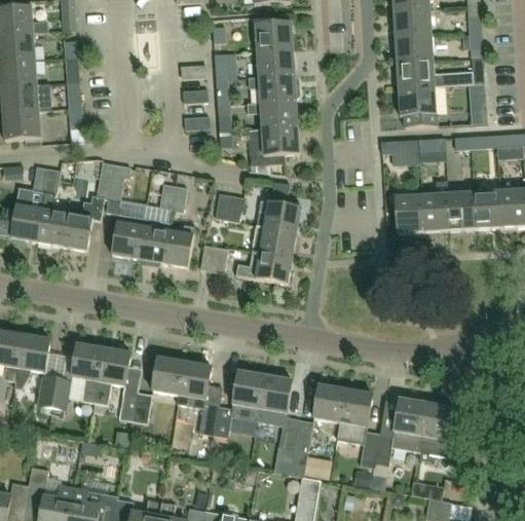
[(62,0),(63,4),(61,4),(63,31),(75,30),(74,3),(74,0),(62,0)]
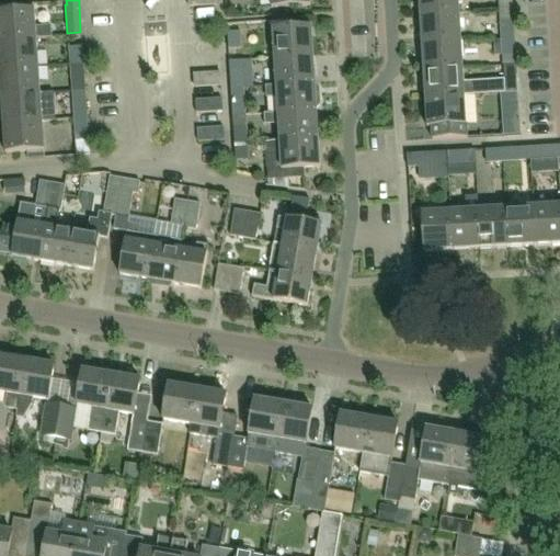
[(419,0),(420,11),(458,9),(457,0),(419,0)]
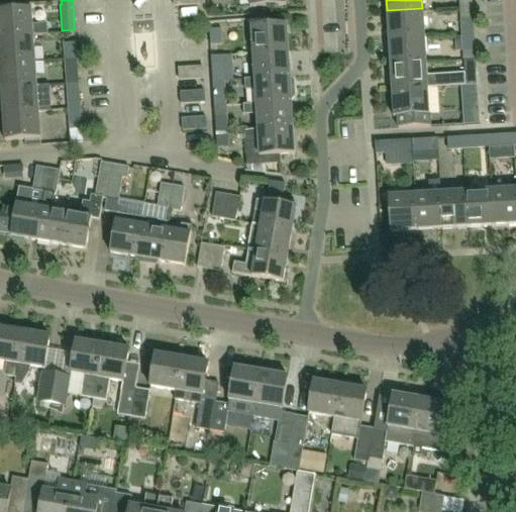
[(16,1),(0,2),(0,33),(33,31),(46,30),(45,20),(32,21),(31,6),(29,6),(17,7),(16,1)]
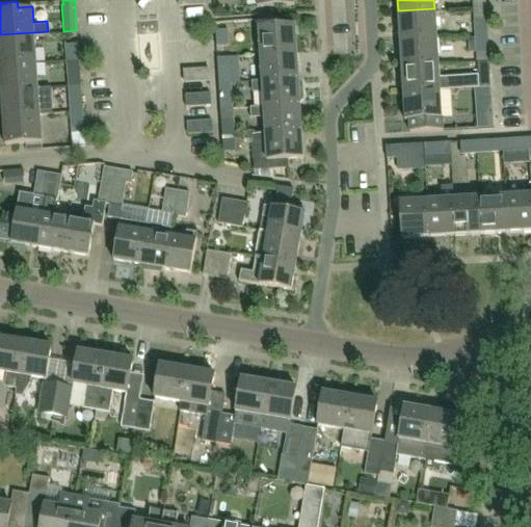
[(485,5),(472,5),(474,32),(487,31),(485,5)]
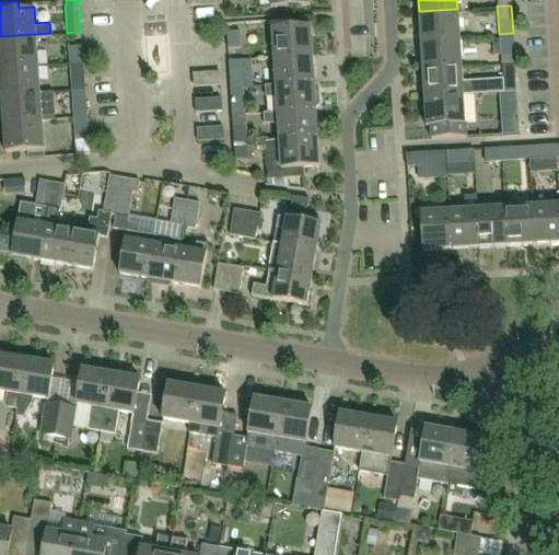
[(459,36),(457,9),(419,11),(421,38),(459,36)]
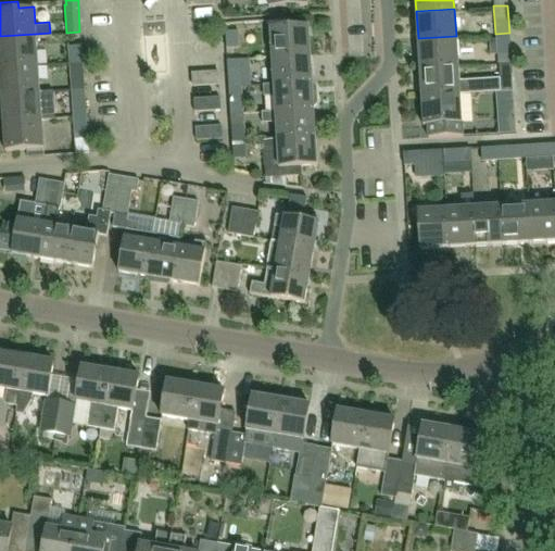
[(272,53),(310,51),(307,23),(269,25),(272,53)]
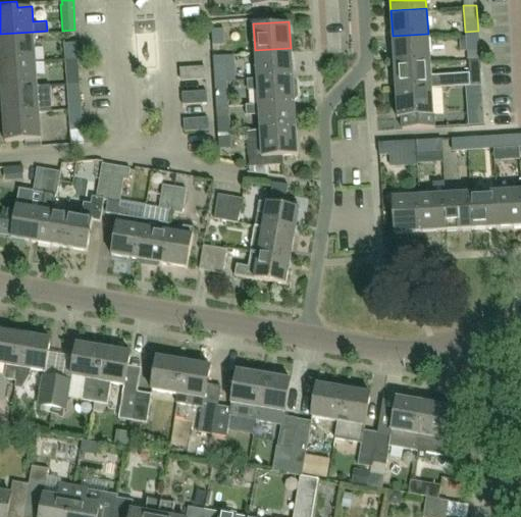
[(223,26),(211,27),(212,42),(224,42),(223,26)]
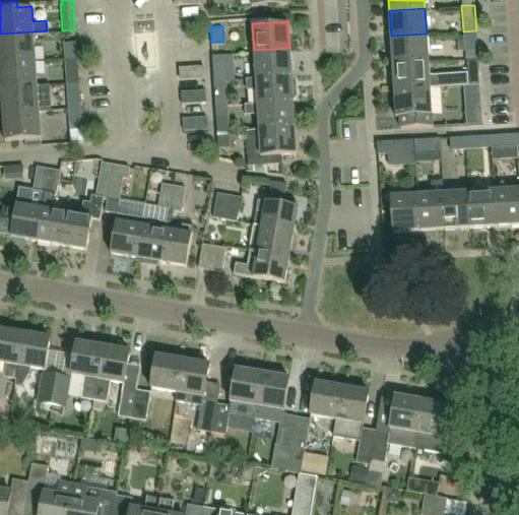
[(476,30),(463,31),(465,57),(478,56),(476,30)]
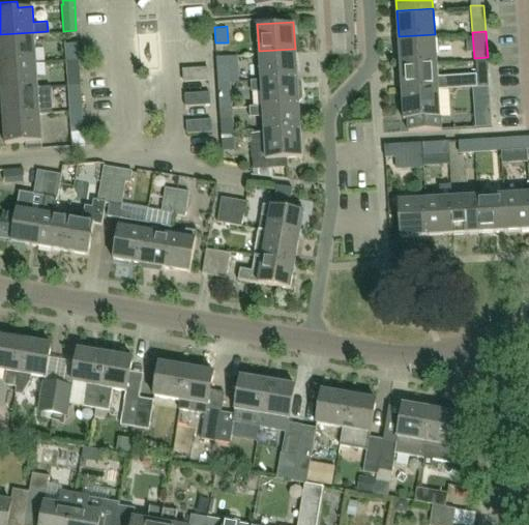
[(35,58),(34,32),(0,34),(0,61),(35,58)]
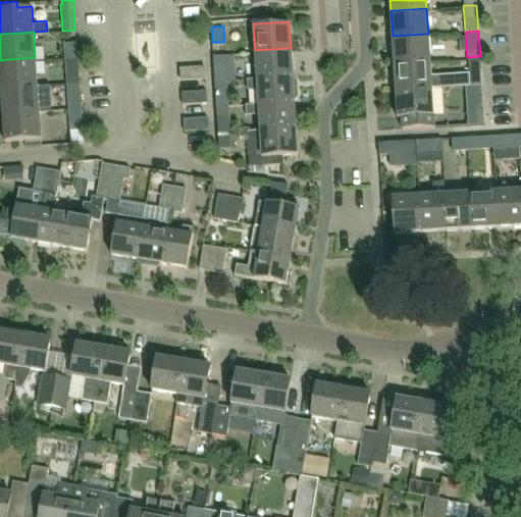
[(429,59),(428,34),(393,36),(394,61),(429,59)]
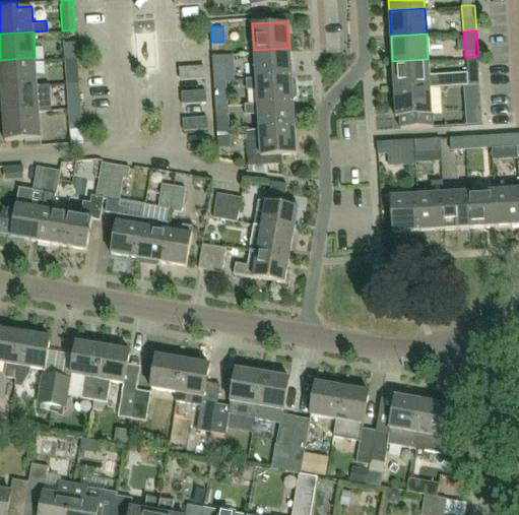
[(64,55),(76,55),(75,39),(63,40),(64,55)]
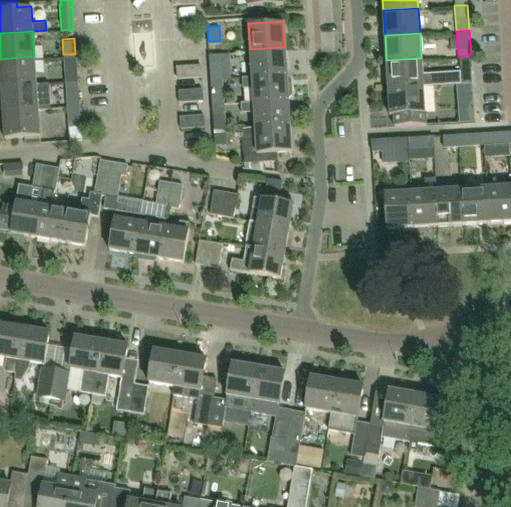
[(287,72),(285,47),(250,49),(252,74),(287,72)]
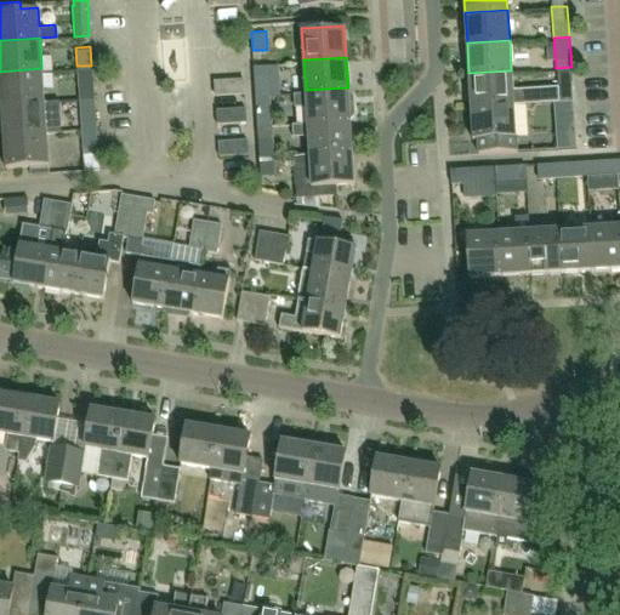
[(94,96),(91,66),(77,66),(79,97),(94,96)]
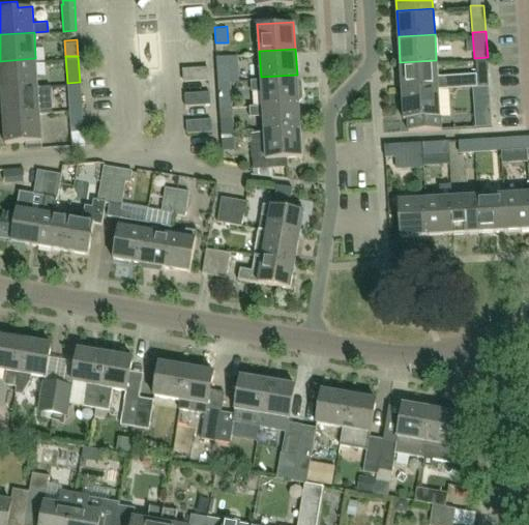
[(35,58),(0,61),(0,75),(1,87),(37,85),(35,58)]
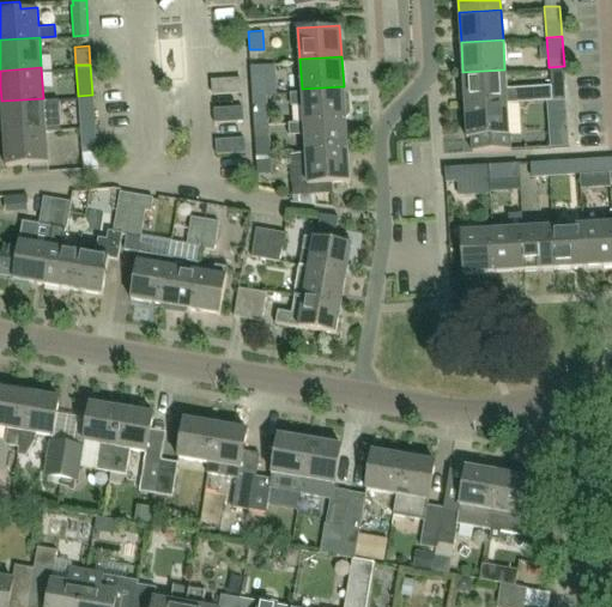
[(506,89),(504,70),(462,72),(465,102),(507,99),(506,89)]
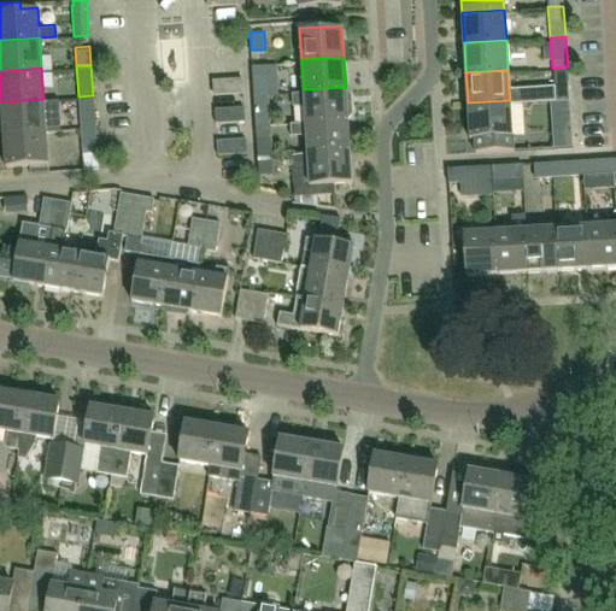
[(253,93),(268,92),(267,72),(252,75),(253,93)]
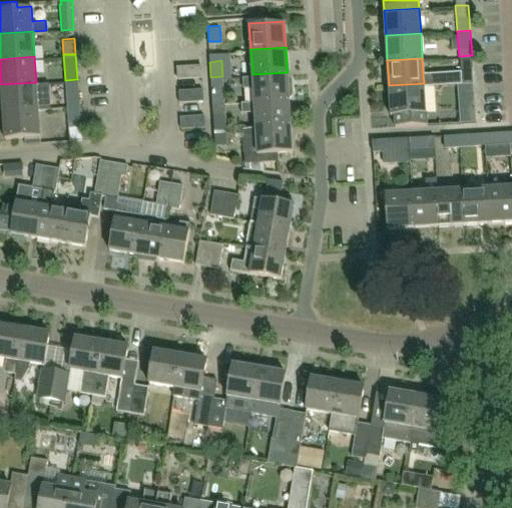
[(200,64),(177,65),(177,76),(201,75),(200,64)]
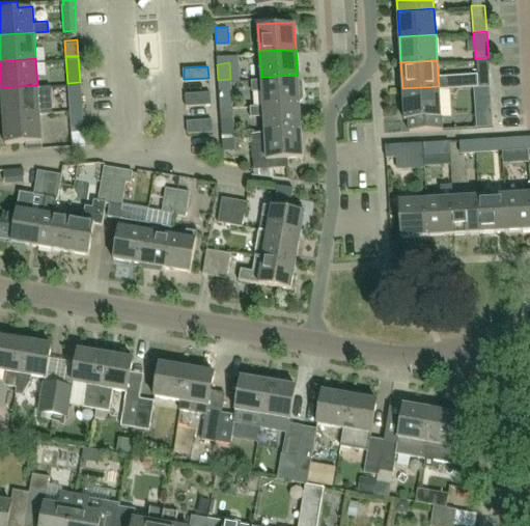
[(261,77),(261,78),(250,78),(250,89),(261,88),(262,95),(262,103),(299,102),(299,100),(302,95),(302,88),(298,85),(298,75),(261,77)]
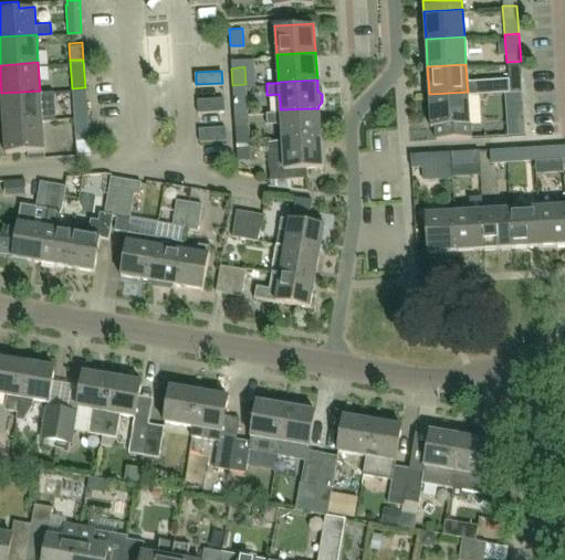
[(247,102),(246,84),(232,85),(233,102),(247,102)]
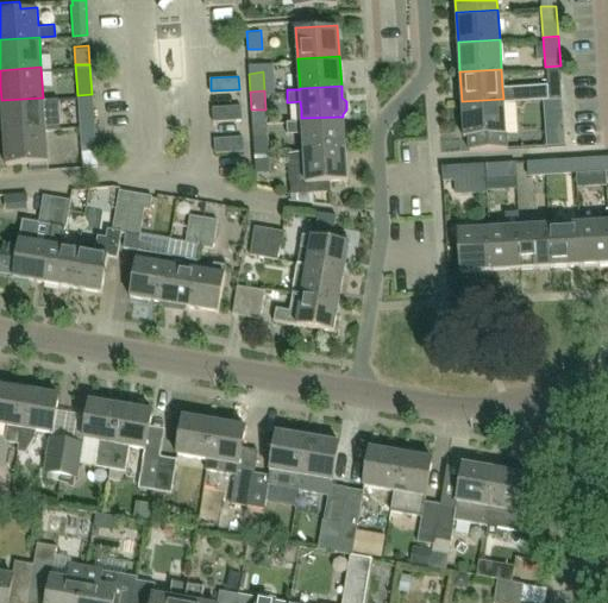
[(546,96),(546,99),(541,99),(541,114),(550,114),(563,113),(562,95),(546,96)]
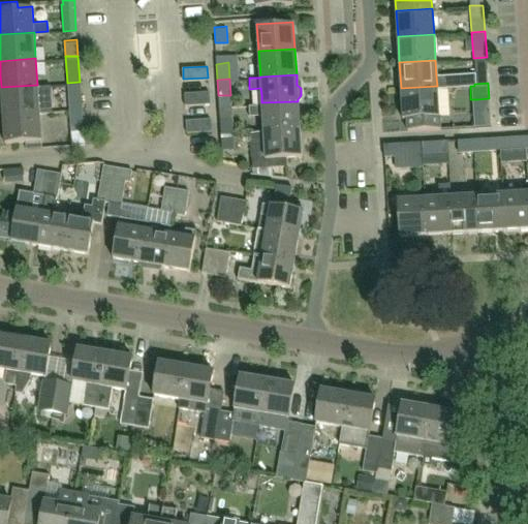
[(37,85),(1,87),(3,113),(39,111),(37,85)]
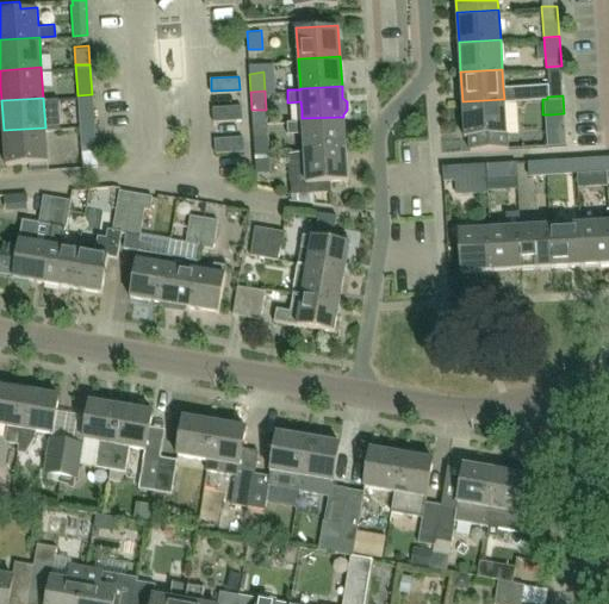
[(507,130),(504,99),(463,101),(465,132),(470,132),(471,147),(507,144),(507,130)]
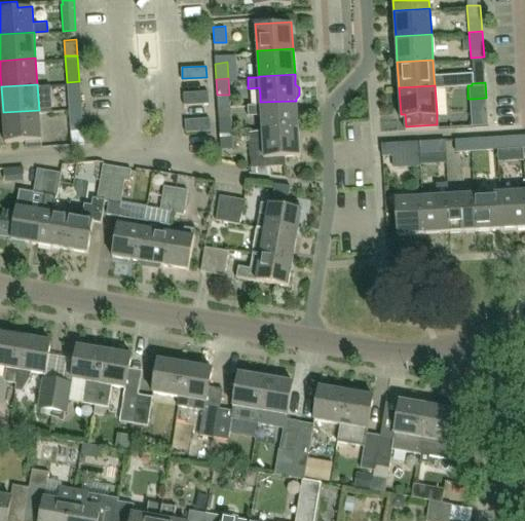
[(208,89),(183,91),(184,103),(208,102),(208,89)]
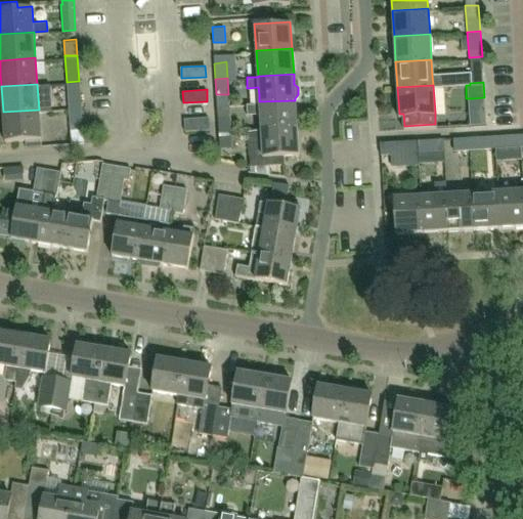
[(68,107),(81,106),(80,91),(67,92),(68,107)]
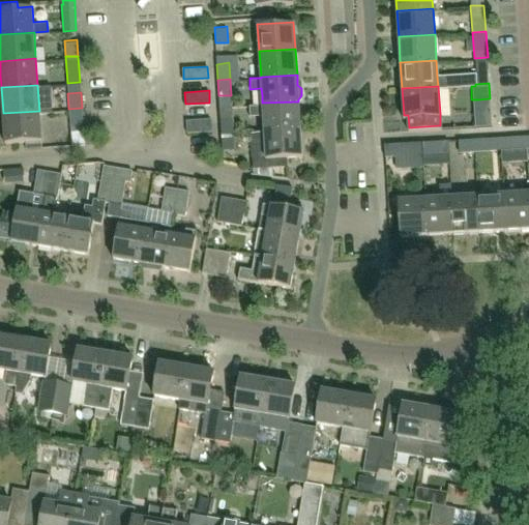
[(262,103),(262,104),(248,104),(248,114),(263,114),(264,128),(300,126),(298,101),(262,103)]
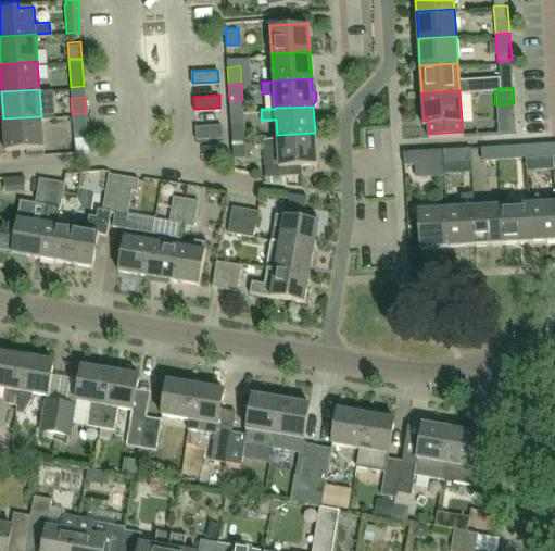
[(491,128),(509,128),(508,108),(491,109),(491,128)]
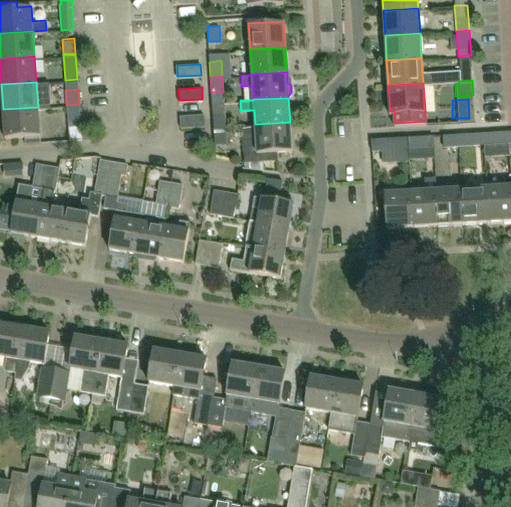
[(213,127),(225,126),(224,103),(211,104),(213,127)]
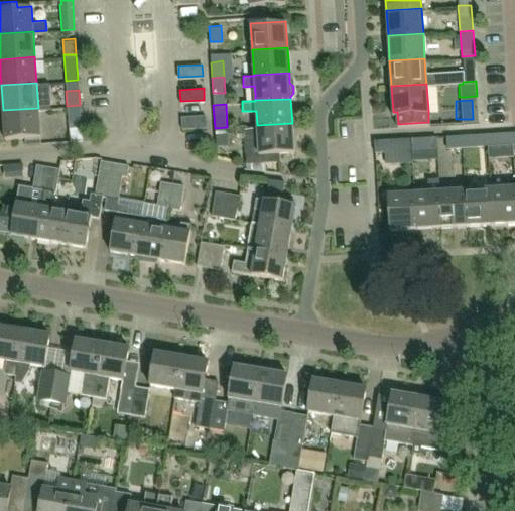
[(80,105),(67,106),(70,139),(82,138),(80,105)]
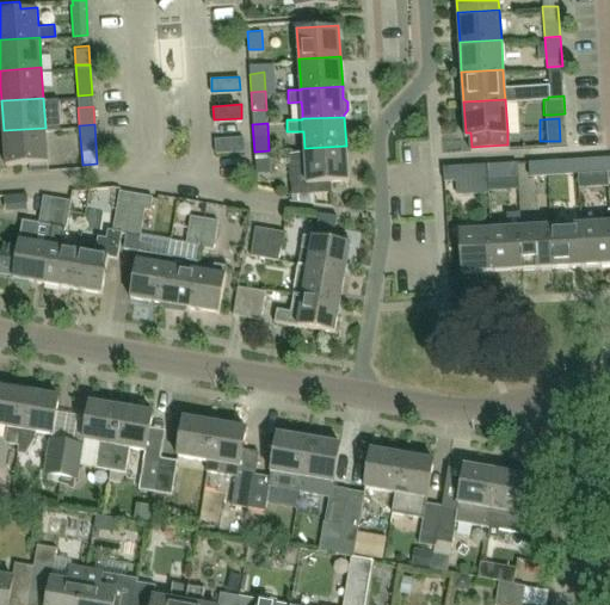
[(48,159),(45,128),(4,130),(6,161),(48,159)]
